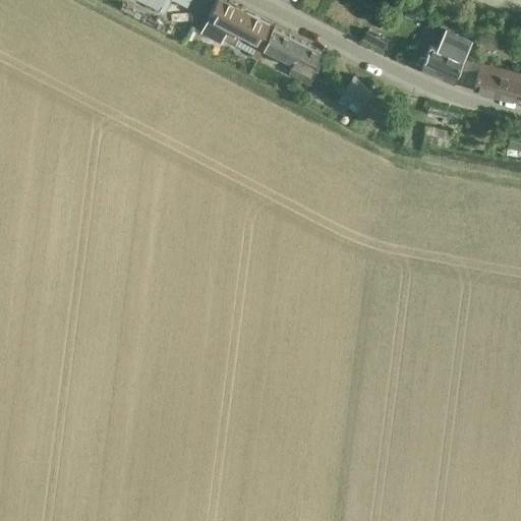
[(165,0),(138,0),(160,10),(165,0)]
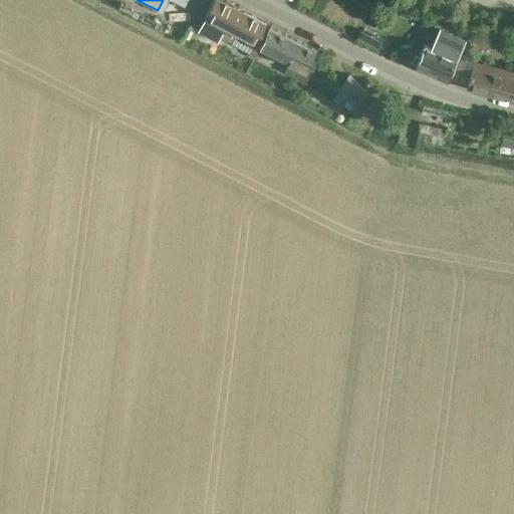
[(260,46),(263,39),(258,36),(265,23),(221,0),(213,0),(206,15),(197,32),(217,42),(220,37),(232,43),(234,39),(252,48),(248,55),(253,58),(260,46)]
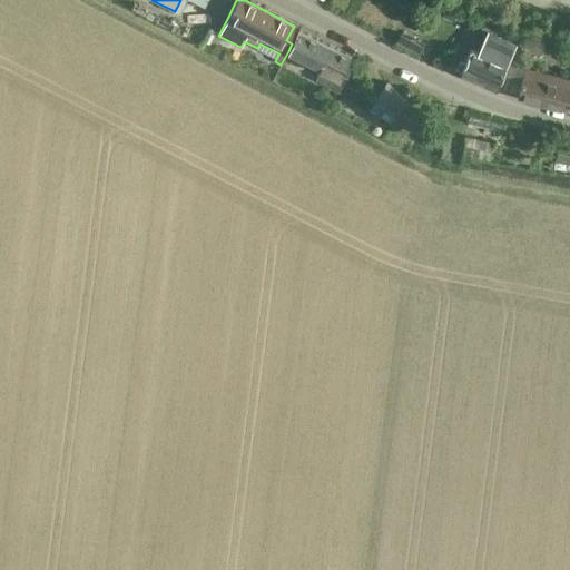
[(351,55),(350,55),(300,30),(293,43),(292,43),(288,51),(283,64),(290,67),(292,62),(312,71),(316,65),(320,67),(318,69),(320,70),(315,81),(327,87),(333,76),(338,79),(341,75),(346,78),(354,62),(349,60),(351,55)]
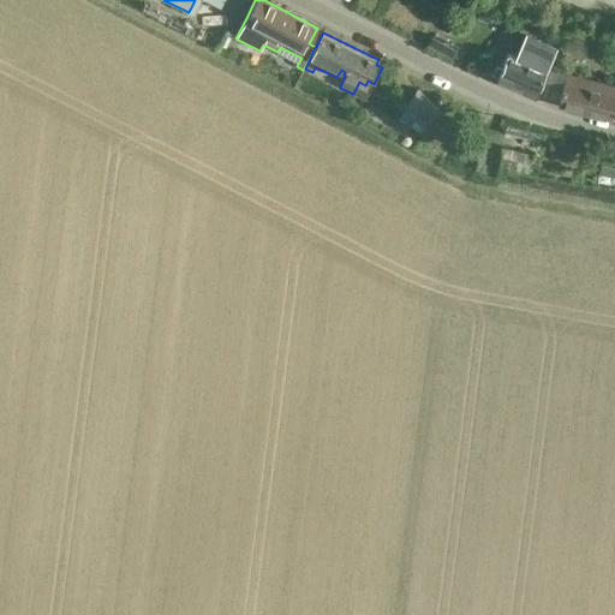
[(496,67),(493,76),(533,94),(544,71),(555,47),(524,33),(513,57),(508,55),(502,70),(496,67)]
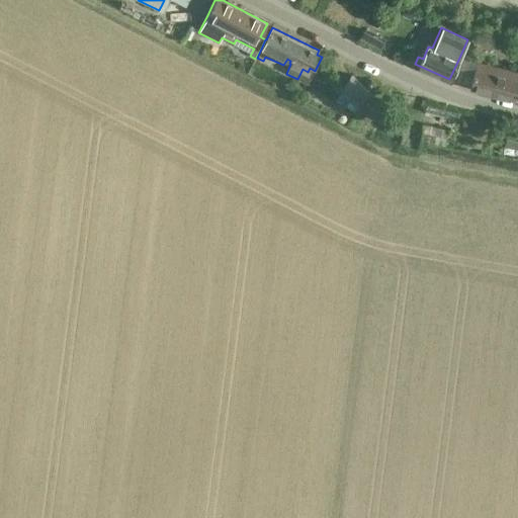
[(517,73),(477,64),(469,91),(513,101),(514,97),(517,98),(517,73)]
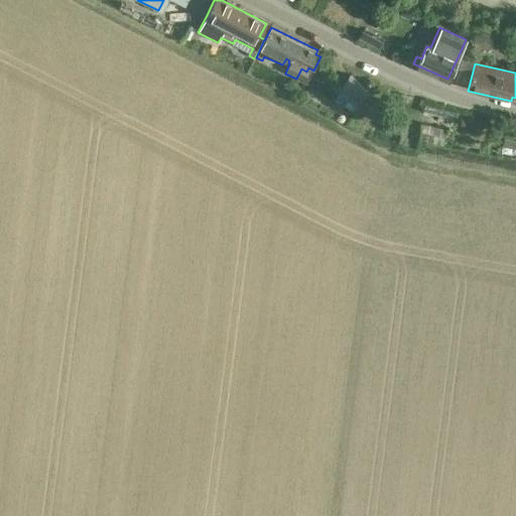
[(350,75),(343,86),(341,89),(334,101),(354,113),(368,91),(350,75)]
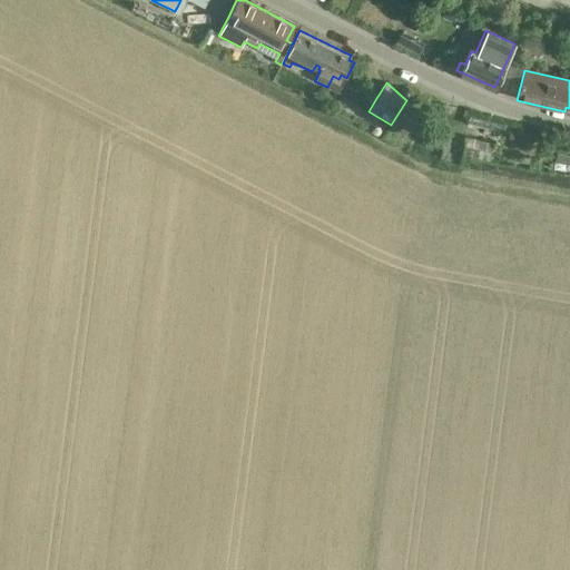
[(569,145),(558,143),(554,161),(569,164),(569,145)]
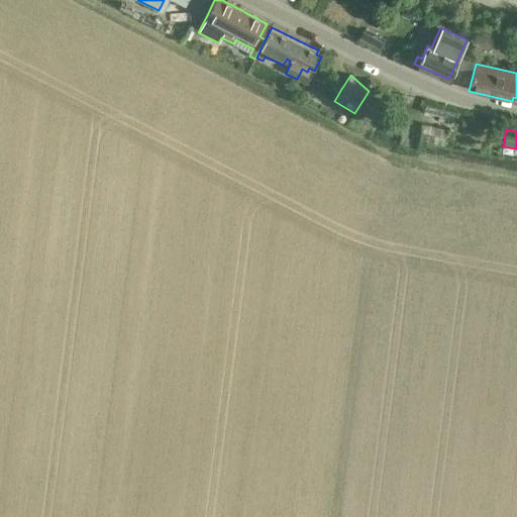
[(423,132),(421,141),(444,146),(446,137),(423,132)]
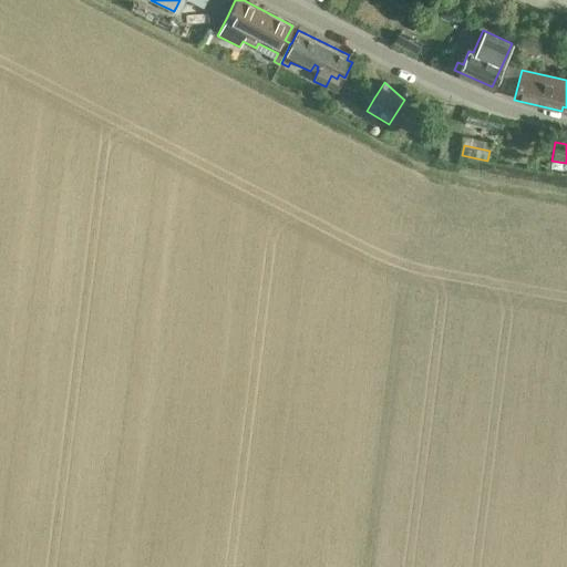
All buildings are outlined.
